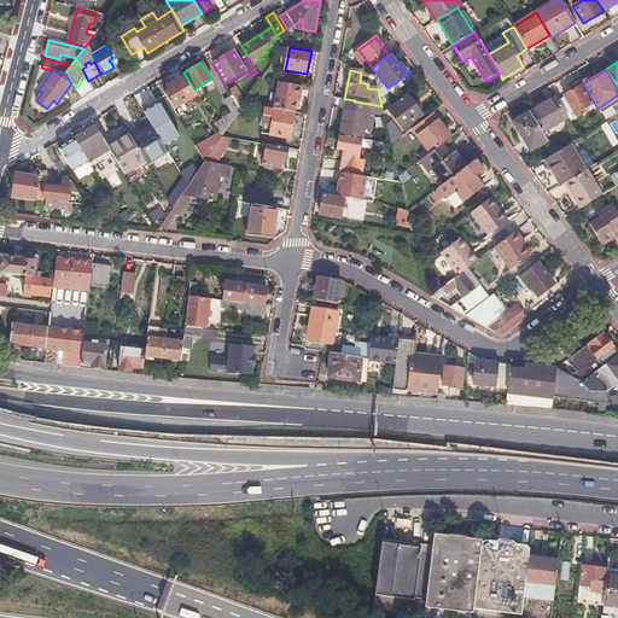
[(173,109),(197,94),(194,89),(186,76),(168,86),(170,91),(164,94),(173,109)]
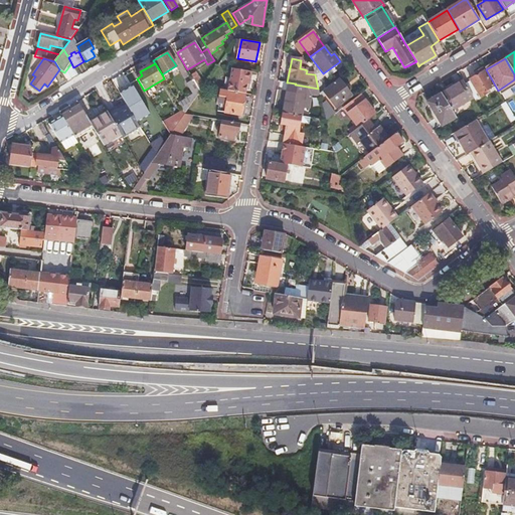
[(244,94),(245,94),(249,71),(231,68),(227,90),(228,91),(244,94)]
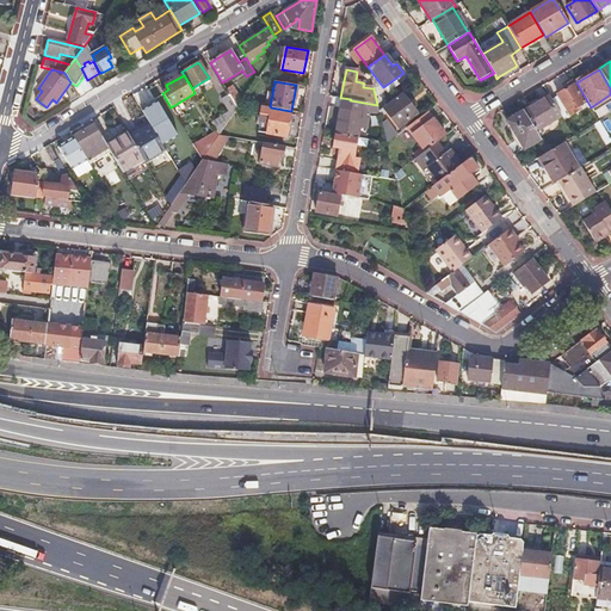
[(228,91),(238,107),(242,102),(244,100),(234,84),(226,88),(228,91)]
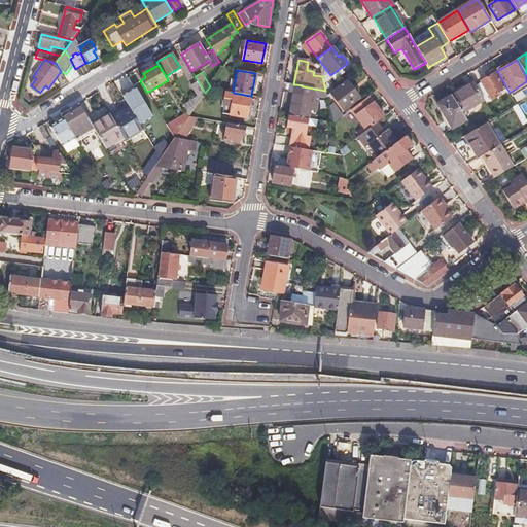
[(505,92),(495,72),(480,80),(491,100),(505,92)]
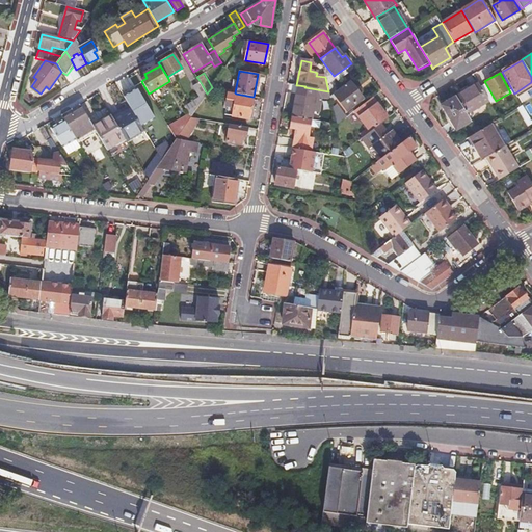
[(184,107),(190,117),(207,94),(198,79),(191,84),(200,98),(184,107)]
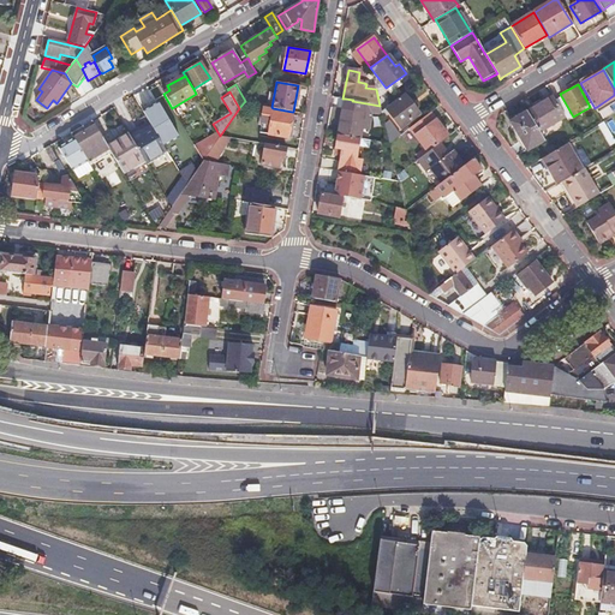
[(382,114),(389,143),(400,136),(384,115),(389,112),(400,127),(418,114),(404,94),(381,111),(382,114)]
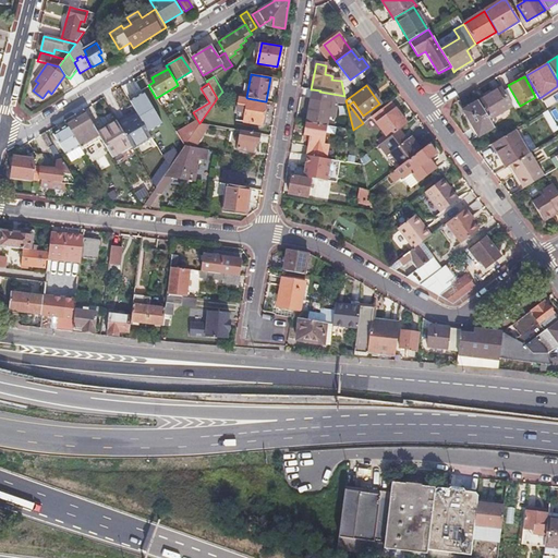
[(488,120),(512,106),(501,87),(477,100),(488,120)]
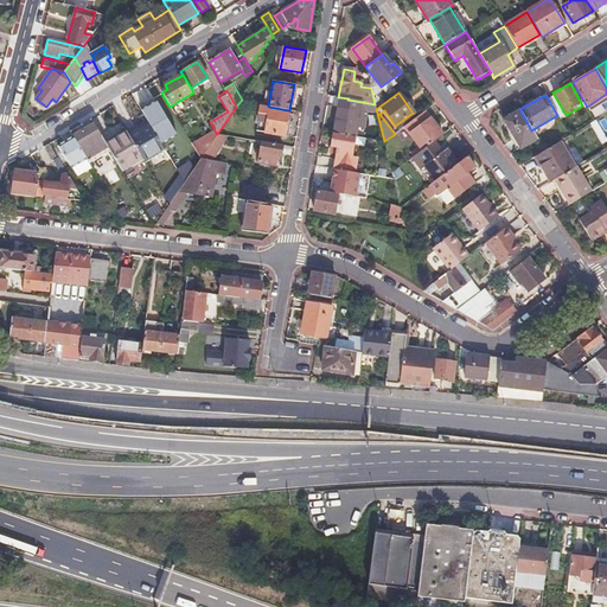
[(355,136),(356,136),(358,127),(360,112),(368,113),(368,112),(377,113),(376,109),(375,104),(362,102),(347,100),(340,98),(339,98),(333,133),(355,136)]
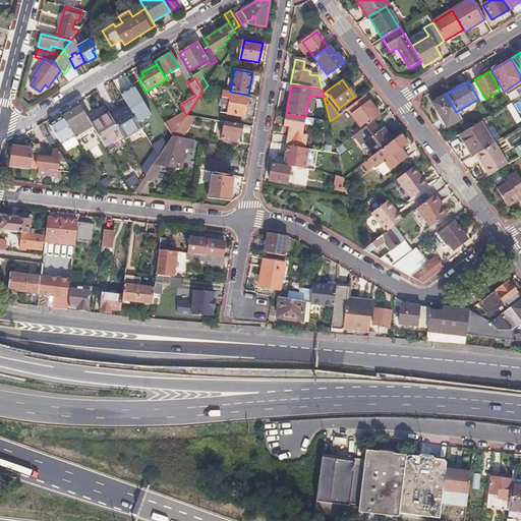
[(125,85),(118,90),(124,101),(132,96),(125,85)]
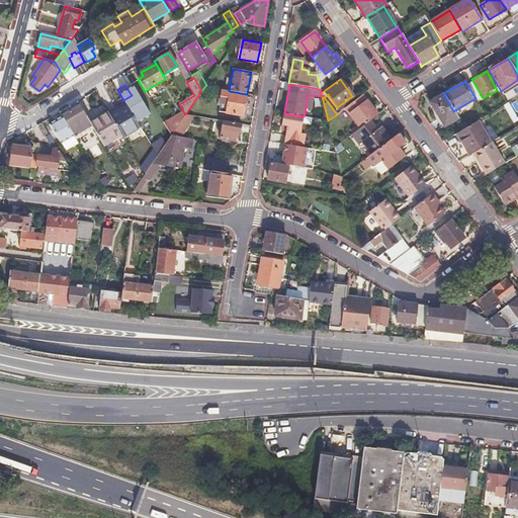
[(246,94),(230,91),(226,112),(242,115),(246,94)]
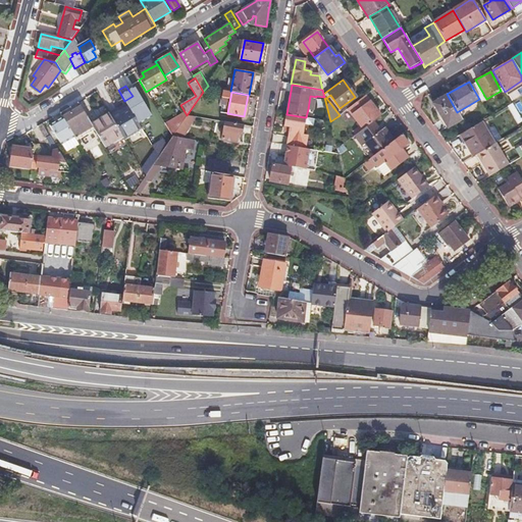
[(448,126),(461,118),(460,116),(457,112),(447,94),(432,103),(446,124),(448,126)]
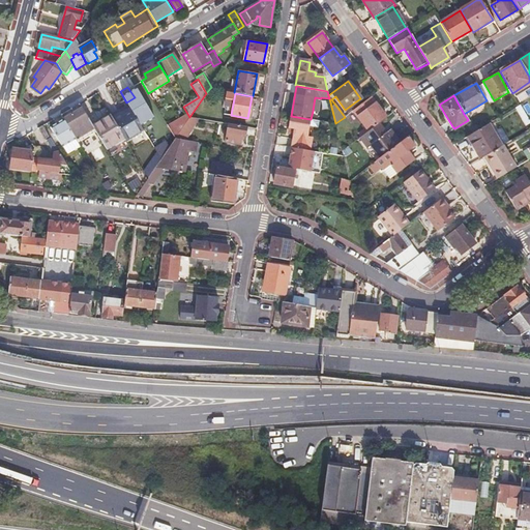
[(315,97),(313,111),(319,112),(321,98),(315,97)]
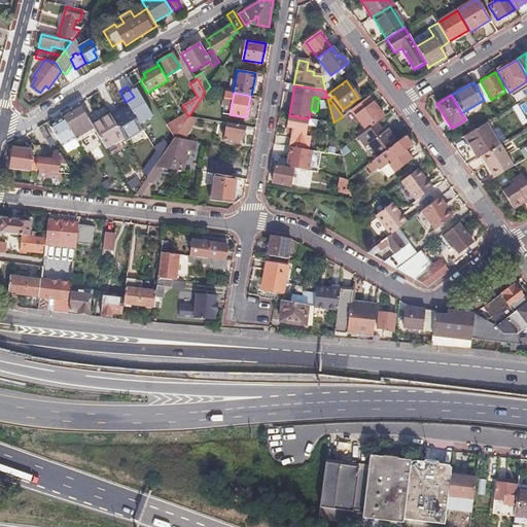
[(366,131),(377,123),(384,117),(373,103),(369,97),(351,110),(355,116),(366,131)]
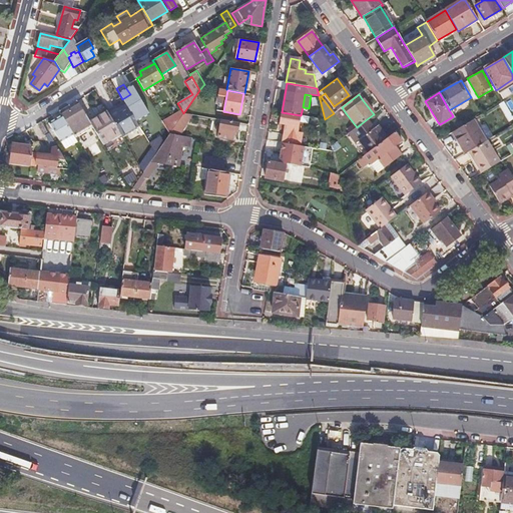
[(150,146),(155,154),(169,133),(147,96),(138,101),(144,110),(141,112),(148,122),(149,122),(152,120),(158,129),(155,131),(160,140),(150,146)]
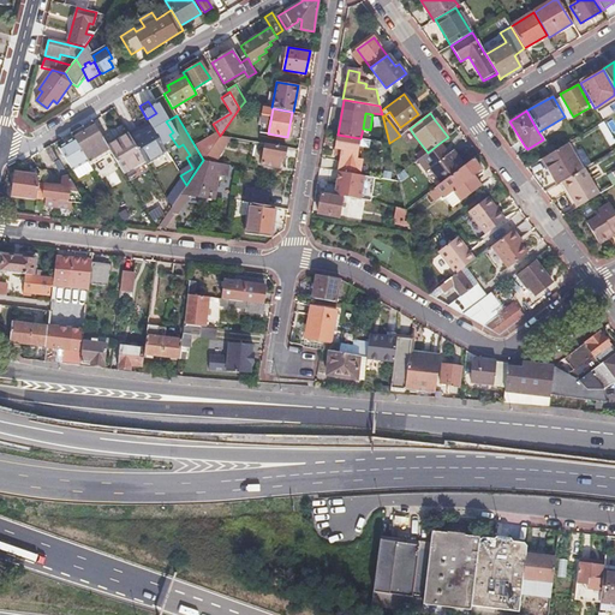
[(145,162),(166,150),(149,121),(129,133),(144,161),(145,162)]
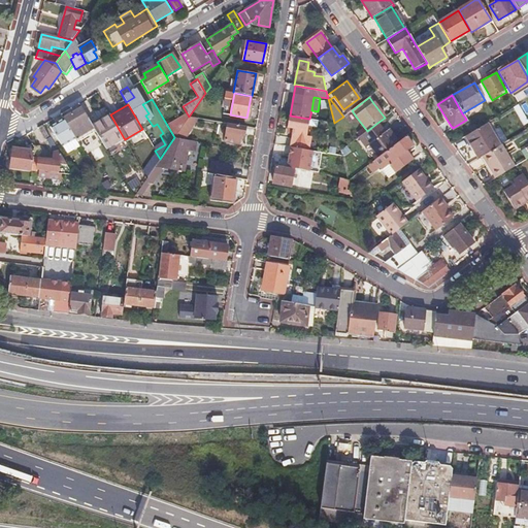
[(520,120),(525,117),(518,104),(513,107),(520,120)]
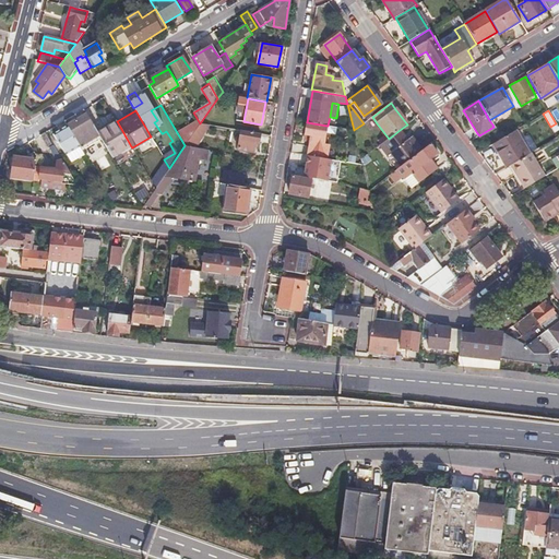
[(100,139),(97,133),(92,125),(86,114),(67,126),(73,137),(82,150),(100,139)]
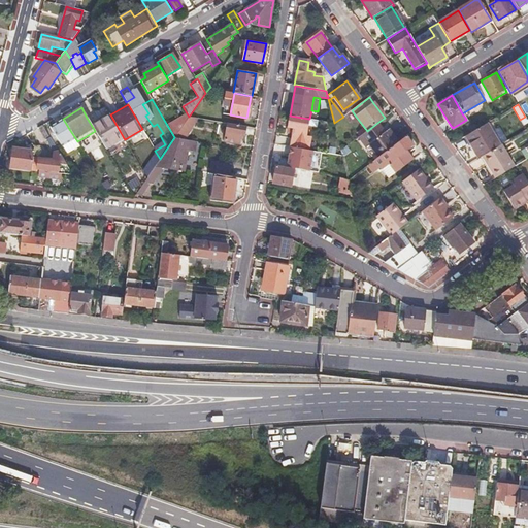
[(124,138),(110,114),(92,126),(95,131),(105,149),(124,138)]
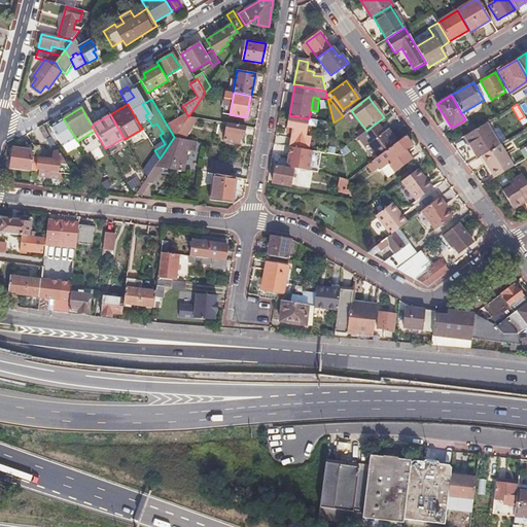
[(292,133),(290,147),(308,150),(310,137),(305,136),(307,125),(308,118),(289,115),(288,127),(293,128),(292,133)]
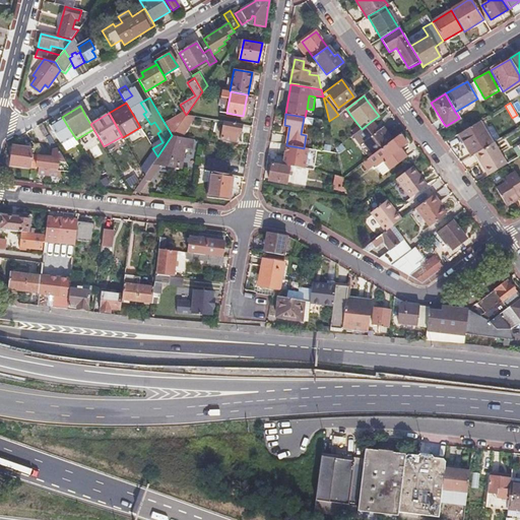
[(183,120),(177,128),(191,130),(197,117),(186,115),(183,120)]
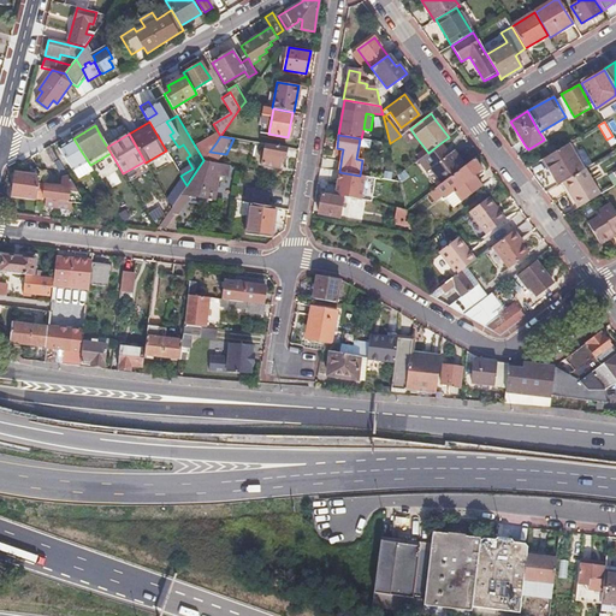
[(81,150),(73,138),(58,148),(71,171),(72,170),(77,179),(93,171),(90,165),(81,150)]
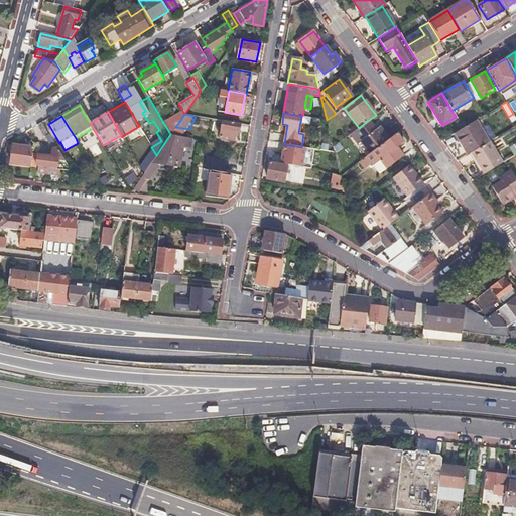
[(170,124),(175,127),(181,119),(176,116),(170,124)]
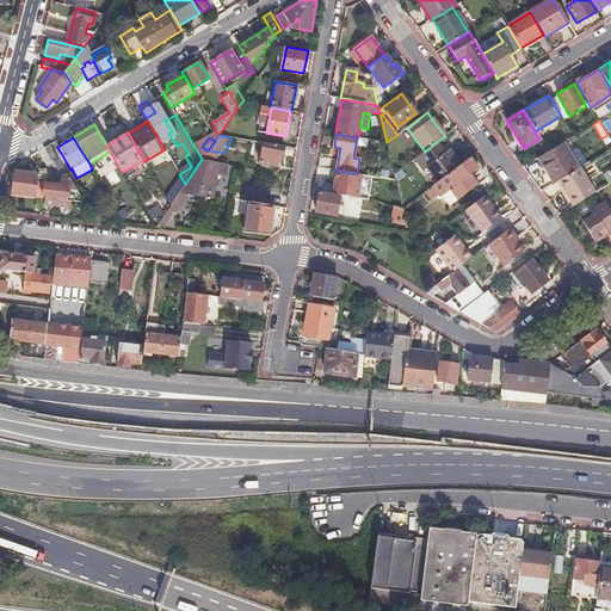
[(434,185),(470,158),(464,149),(456,156),(450,149),(445,153),(437,142),(425,152),(411,162),(419,173),(424,171),(434,185)]
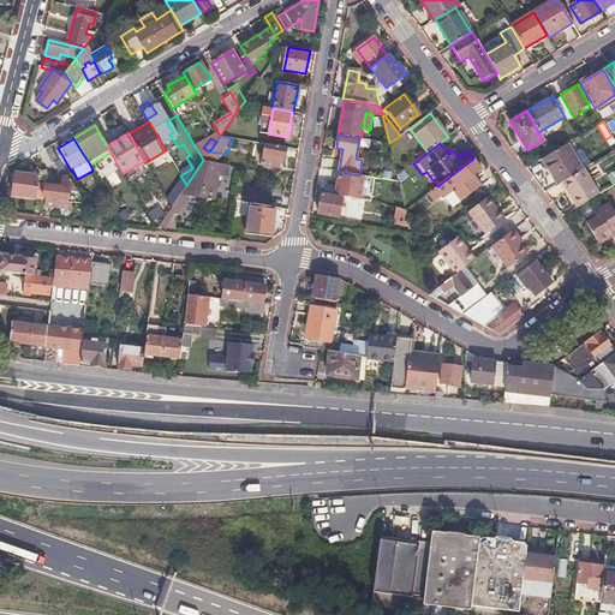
[(557,184),(563,180),(581,169),(566,143),(550,153),(542,157),(557,184)]
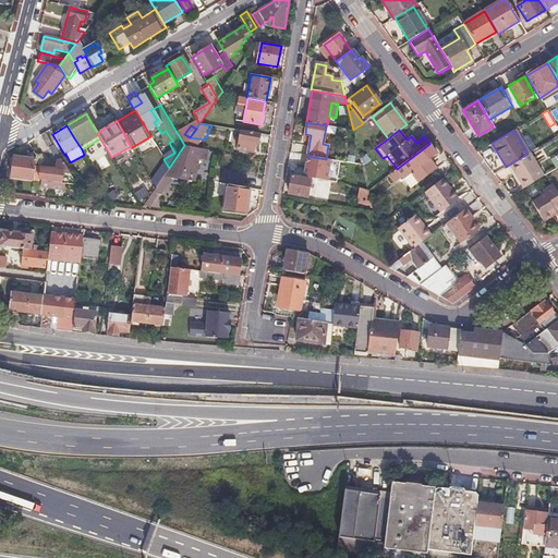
[(166,131),(162,133),(168,144),(169,143),(172,141),(166,131)]
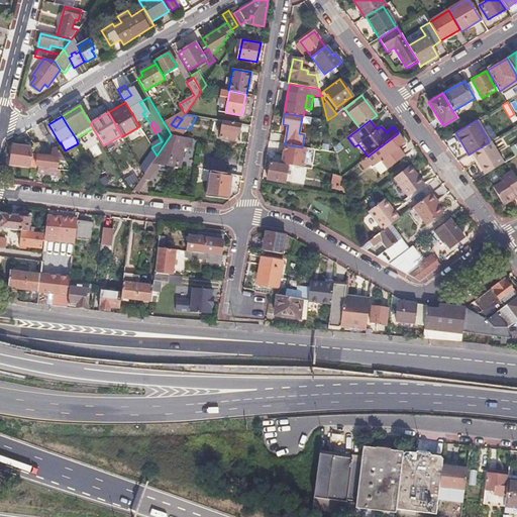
[(239,132),(240,123),(223,121),(220,138),(234,140),(236,132),(239,132)]
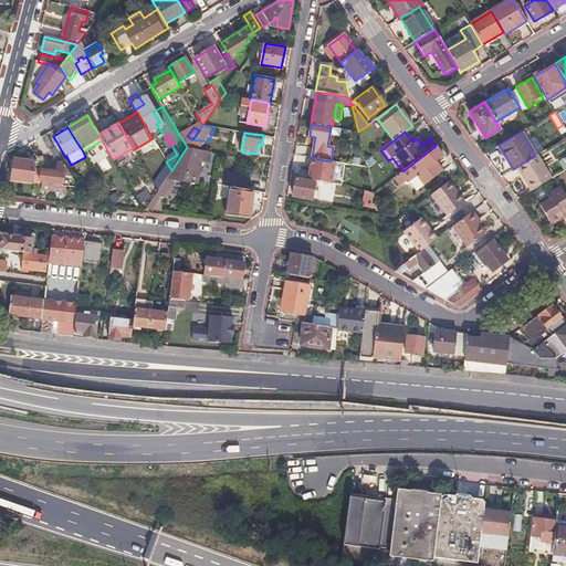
[(79,187),(46,134),(40,137),(49,150),(51,149),(55,157),(58,164),(55,171),(35,169),(33,182),(79,187)]
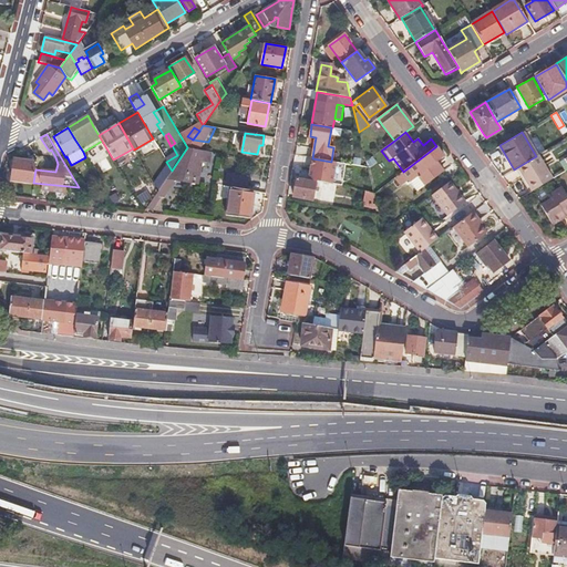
[(444,156),(436,146),(403,172),(402,172),(410,182),(418,176),(424,186),(444,171),(436,162),(444,156)]
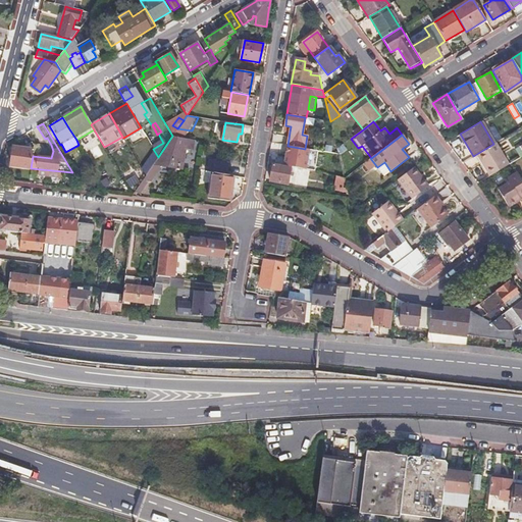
[(154,162),(162,163),(184,167),(187,150),(193,151),(195,141),(172,136),(158,157),(155,161),(154,162)]
